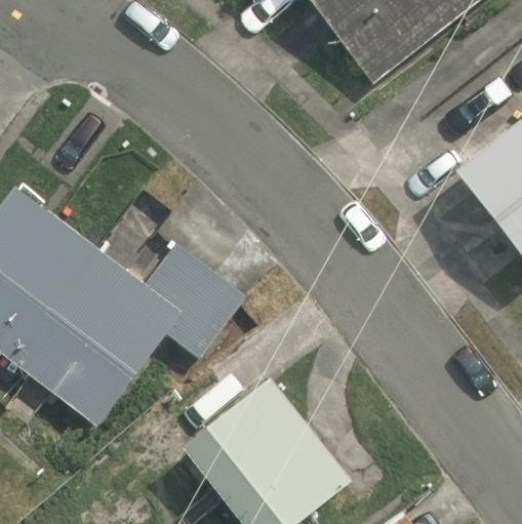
[(309,0),(372,85),(480,0),(309,0)]
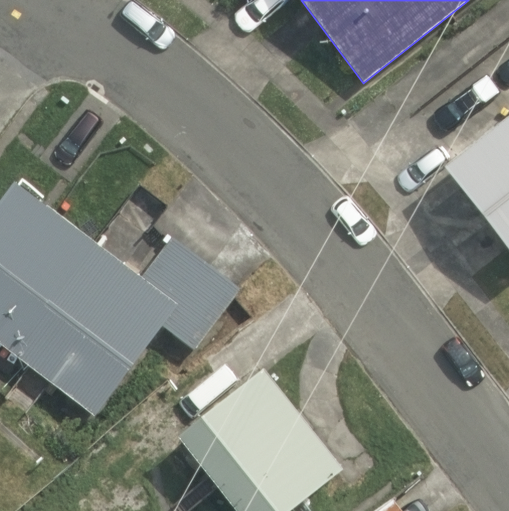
[(508,118),(447,168),(508,249),(508,118)]
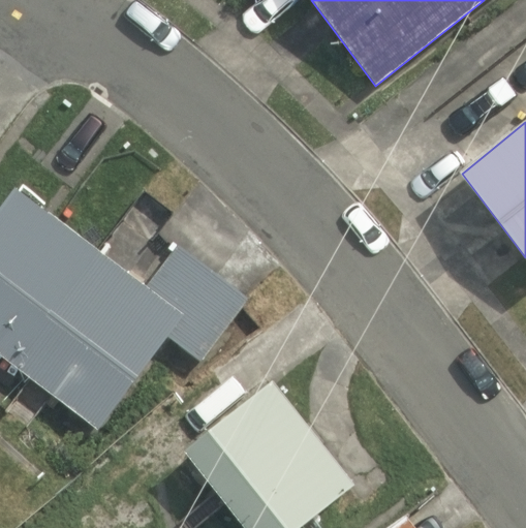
[(199,362),(248,298),(177,245),(145,287),(14,187),(0,207),(0,355),(96,431),(165,338),(199,362)]
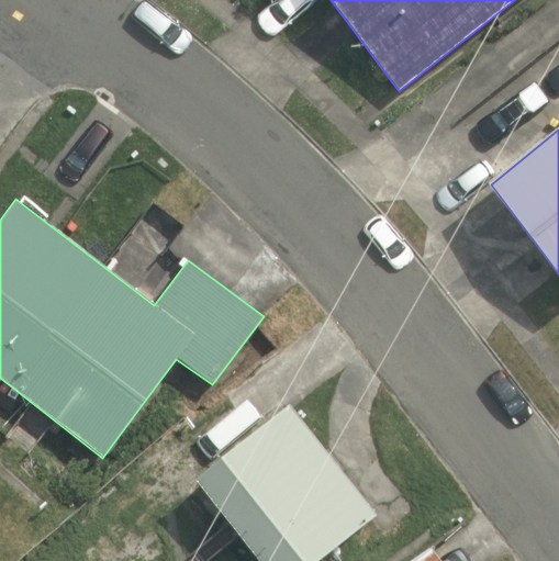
[(291,403),(197,481),(258,560),(320,560),(379,515),(291,403)]
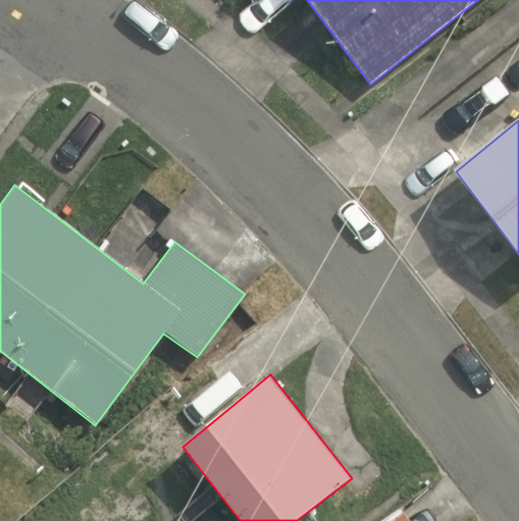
[(409,520),(400,510),(384,520),(409,520)]
